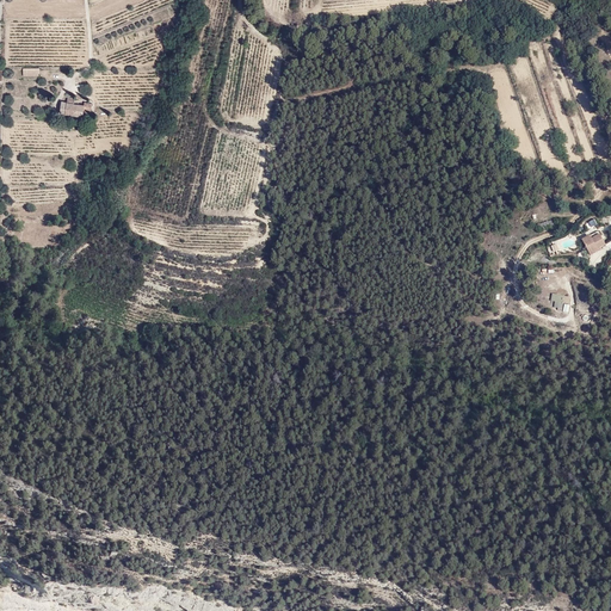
[(72,98),(66,97),(65,102),(60,102),(59,112),(80,117),(81,113),(81,110),(88,111),(90,104),(81,103),(81,105),(72,104),(72,98)]
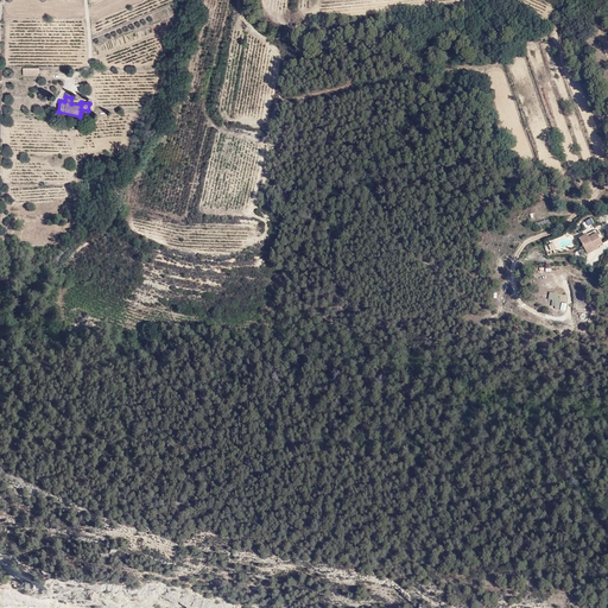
[(584,200),(576,203),(568,207),(574,219),(582,215),(581,213),(589,209),(584,200)]
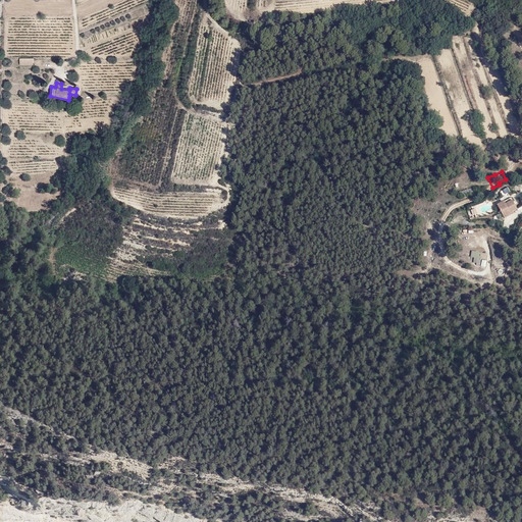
[(504,218),(518,211),(512,199),(498,206),(504,218)]
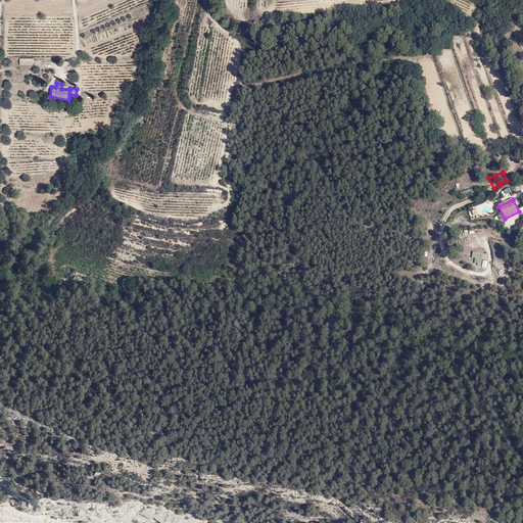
[(467,222),(458,219),(456,225),(459,226),(458,231),(460,231),(460,233),(464,234),(467,222)]
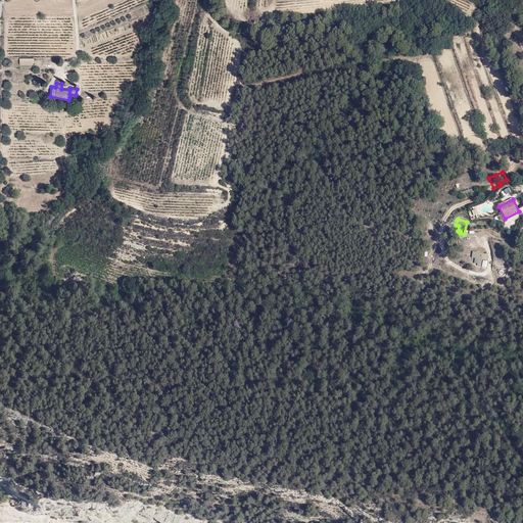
[(481,265),(482,258),(486,259),(488,253),(473,250),(471,257),(475,257),(474,264),(481,265)]
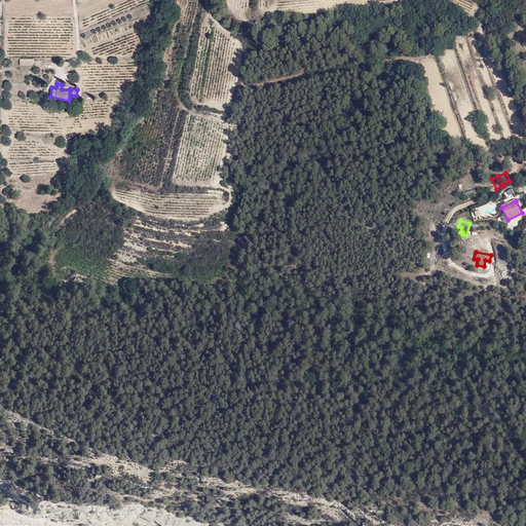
All buildings are outlined.
